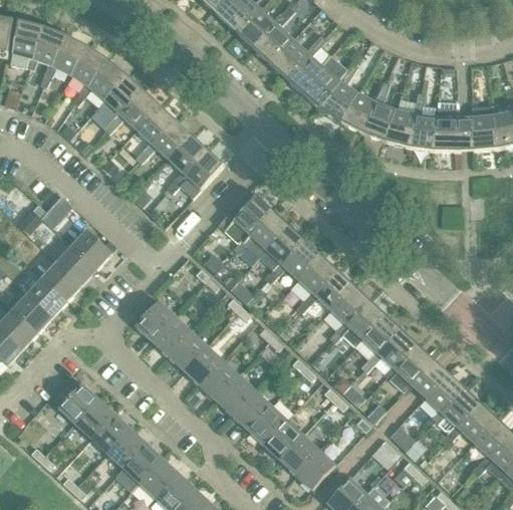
[(214,12),(225,0),(200,0),(214,12)]
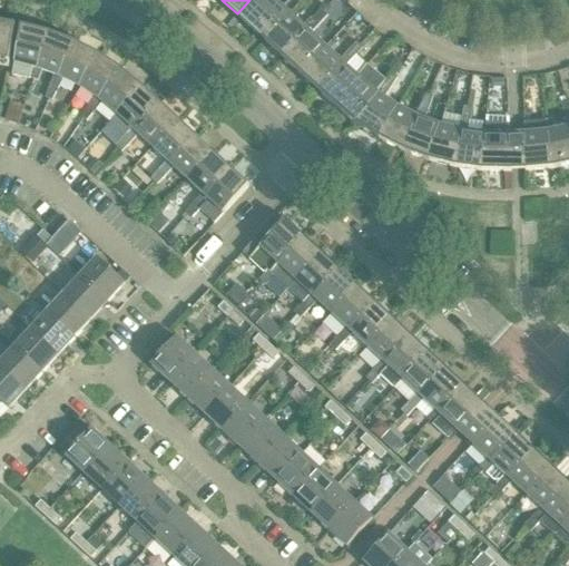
[(263,38),(288,10),(283,6),(276,0),(249,0),(237,13),(256,32),(263,38)]
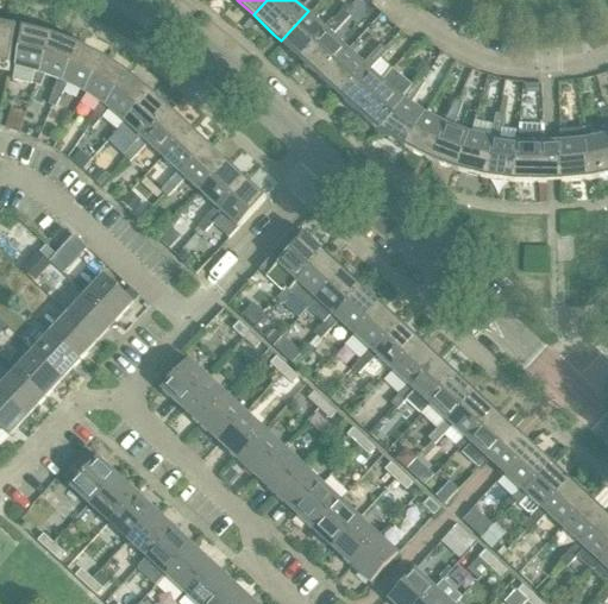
[(339,23),(349,13),(342,7),(333,17),(339,23)]
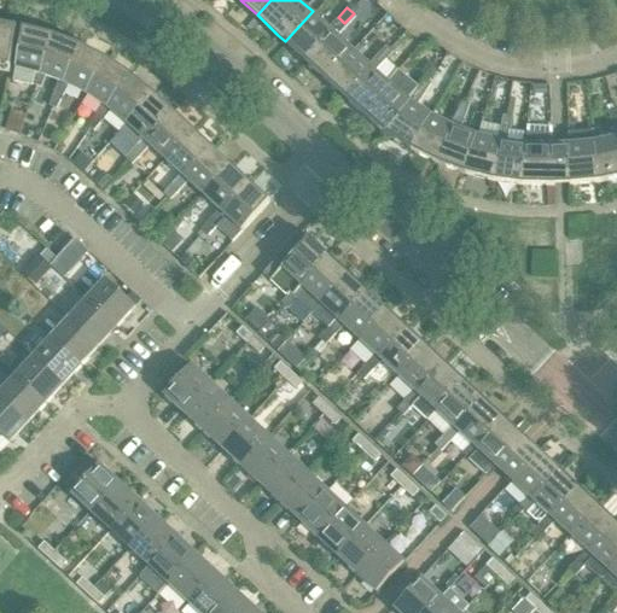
[(306,59),(333,30),(329,27),(313,11),(285,41),(306,59)]
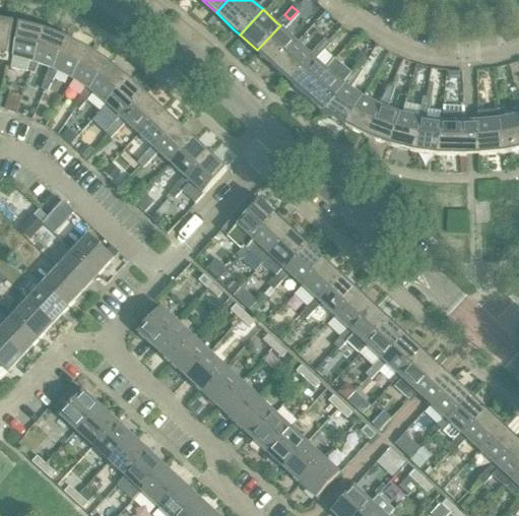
[(272,65),(296,41),(282,27),(289,19),(284,14),(276,22),(280,25),(257,50),(272,65)]
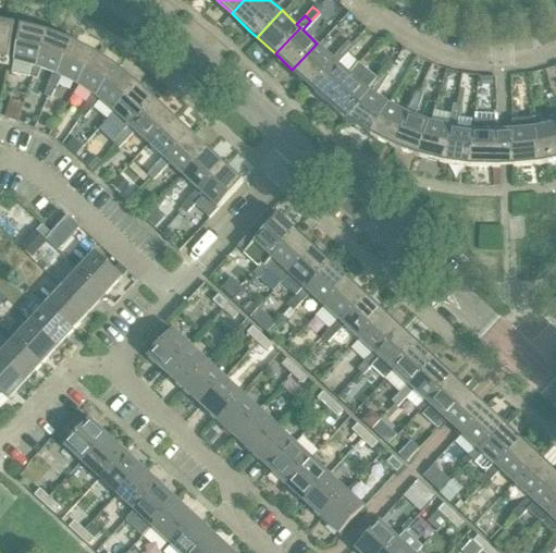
[(0,56),(8,58),(14,22),(0,19),(0,56)]
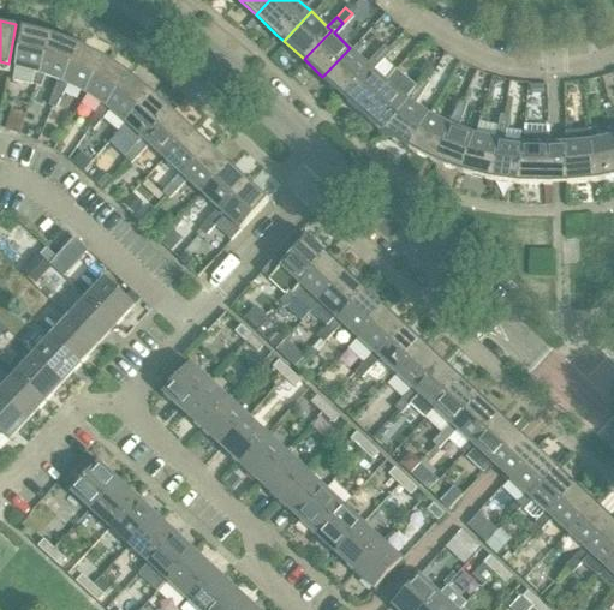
[(40,72),(52,33),(46,31),(34,28),(22,25),(12,78),(13,79),(15,77),(30,81),(30,82),(40,84),(43,73),(40,72)]
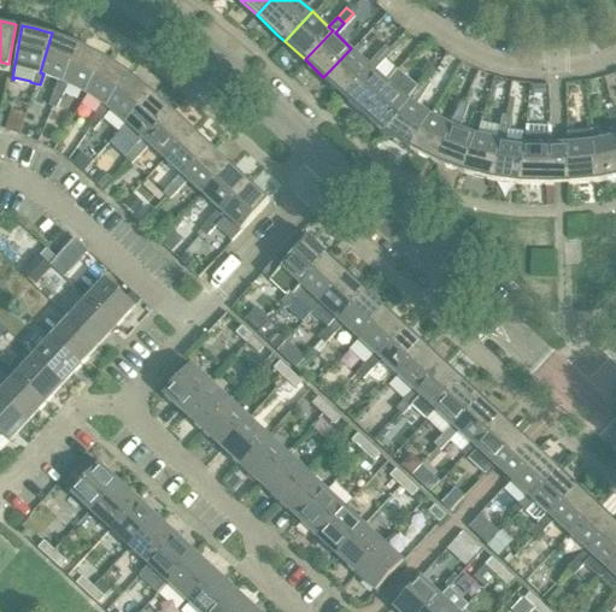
[(63,80),(80,43),(69,39),(57,35),(52,33),(40,72),(44,74),(57,77),(52,89),(62,94),(68,82),(63,80)]
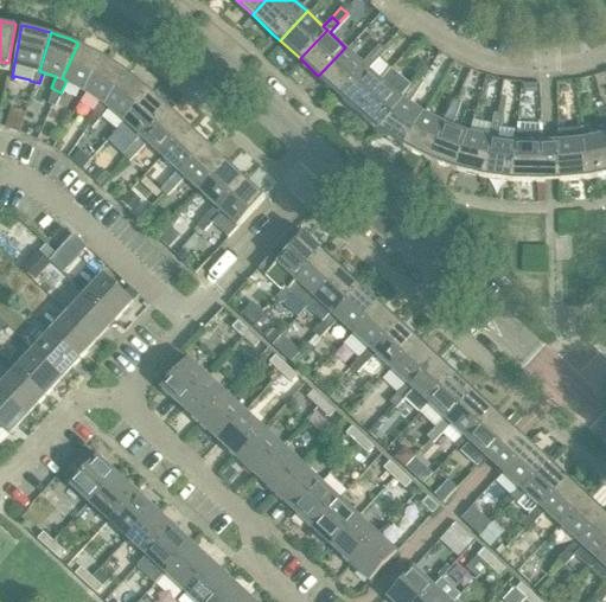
[(376,58),(386,47),(378,42),(369,51),(376,58)]
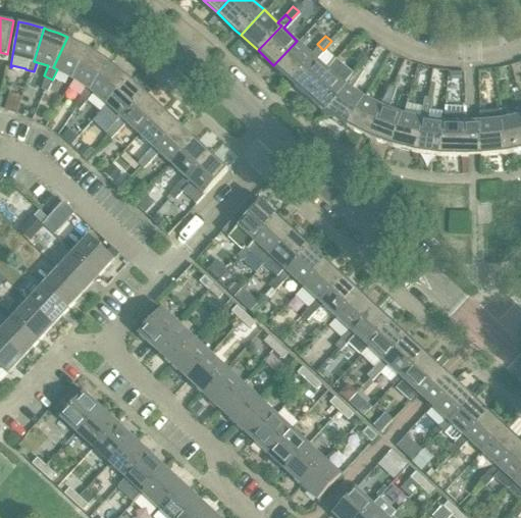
[(71,78),(90,48),(81,43),(67,37),(53,67),(57,69),(71,78)]
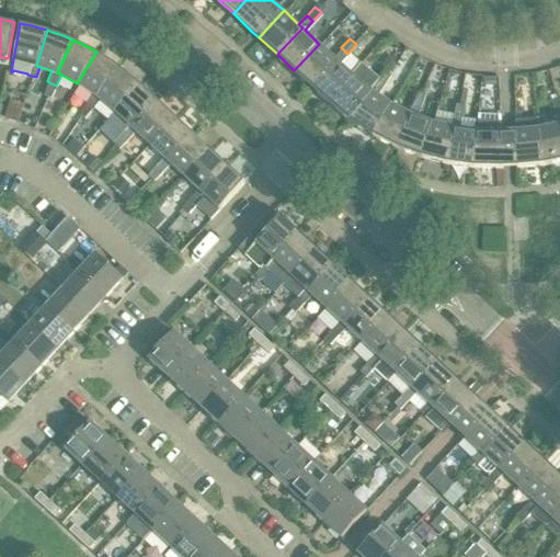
[(338,60),(333,56),(319,44),(294,70),(311,87),(338,60)]
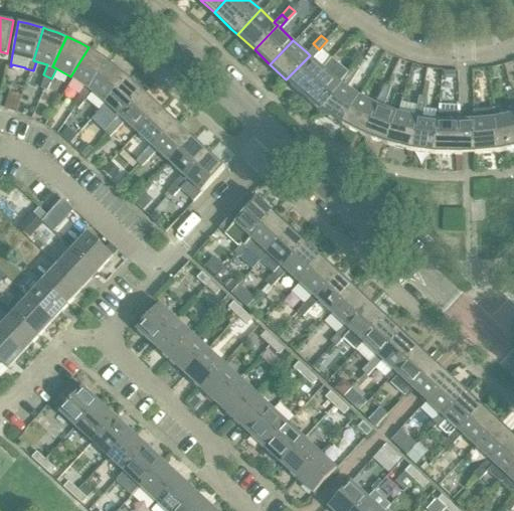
[(303,96),(325,69),(312,57),(319,49),(313,43),(306,51),(310,55),(286,79),(303,96)]
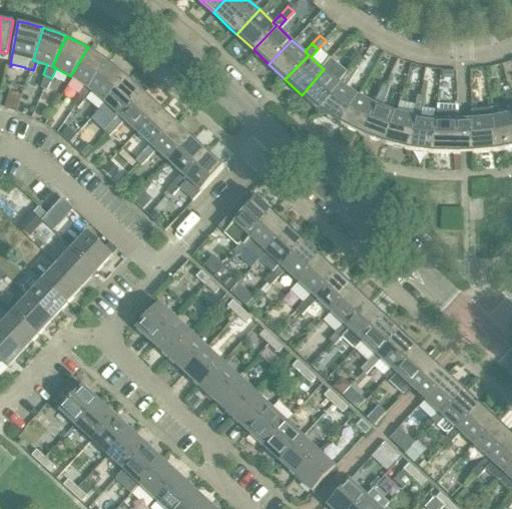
[(88,87),(108,60),(104,57),(92,49),(88,47),(70,76),(83,84),(77,93),(84,98),(91,89),(88,87)]
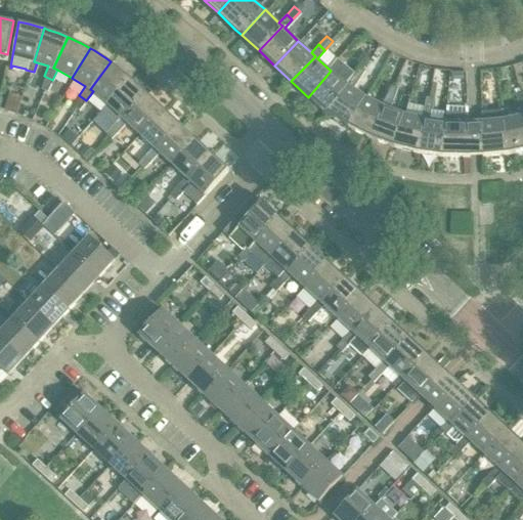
[(106,102),(128,76),(119,68),(111,61),(90,89),(93,91),(106,102)]
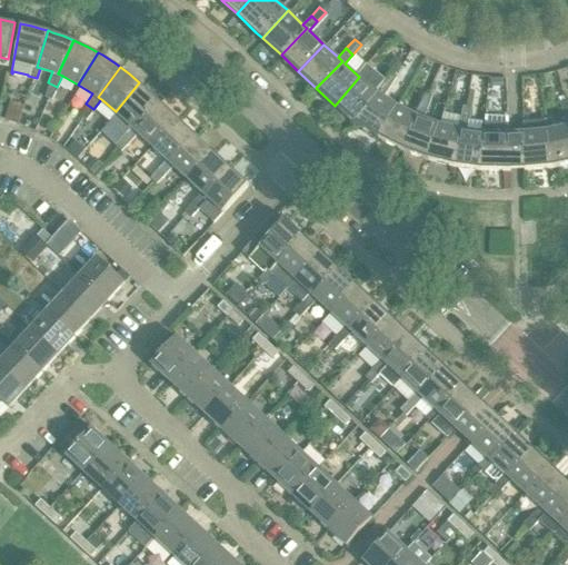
[(356,121),(378,92),(374,89),(380,80),(388,86),(396,75),(389,70),(384,77),(372,67),(362,79),(359,77),(335,106),(342,112),(351,119),(356,121)]
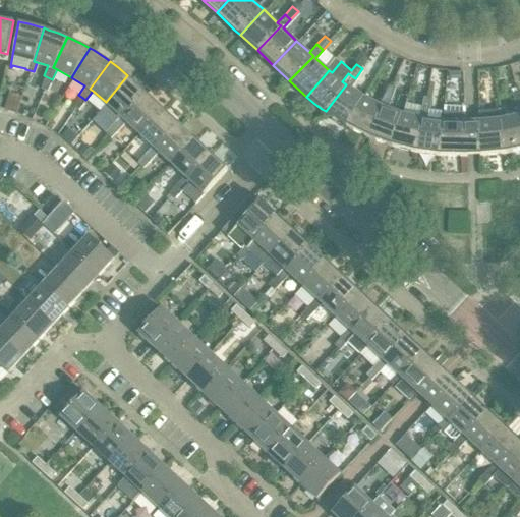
[(345,124),(362,96),(350,87),(355,78),(348,73),(342,81),(346,84),(326,111),(333,117),(341,122),(345,124)]
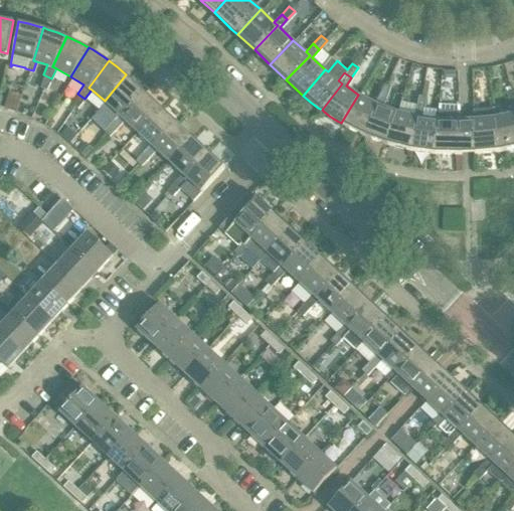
[(46,89),(51,78),(43,74),(39,86),(46,89)]
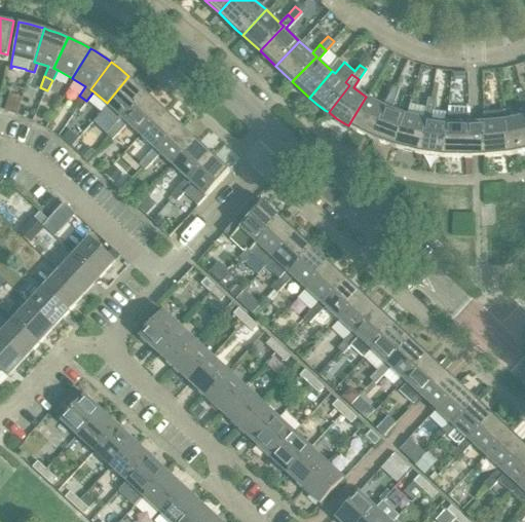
[(123,118),(147,92),(128,76),(107,103),(103,108),(116,120),(113,123),(119,129),(126,121),(123,118)]
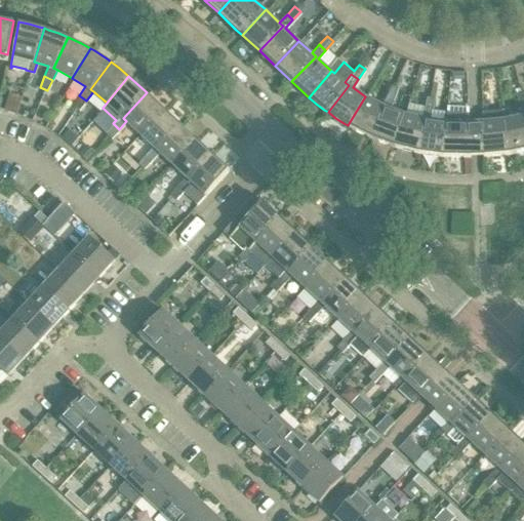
[(393,98),(398,86),(391,84),(386,94),(393,98)]
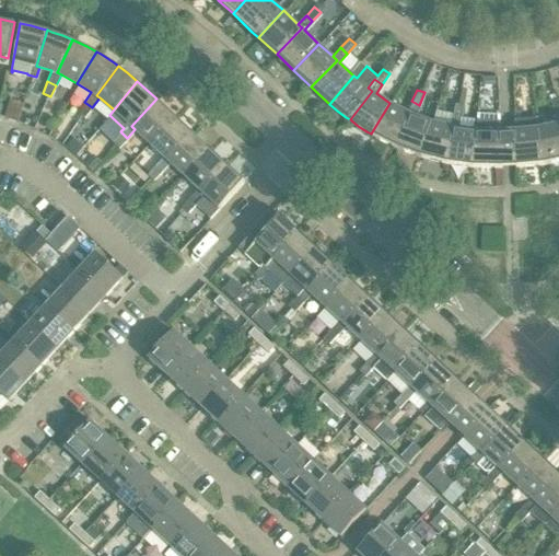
[(149,142),(174,115),(156,99),(131,126),(135,129),(149,142)]
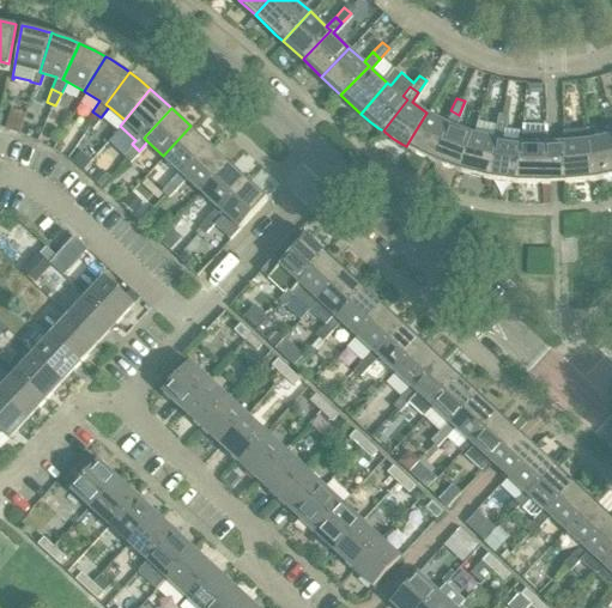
[(460,170),(472,132),(455,126),(459,115),(450,110),(444,121),(450,123),(434,160),(438,163),(449,166),(460,170)]
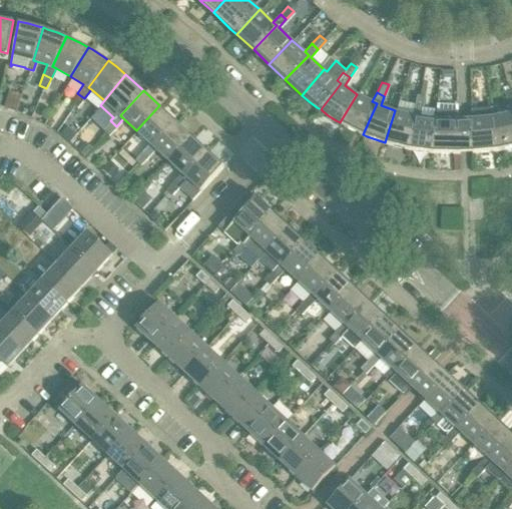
[(77,106),(84,98),(77,93),(71,102),(77,106)]
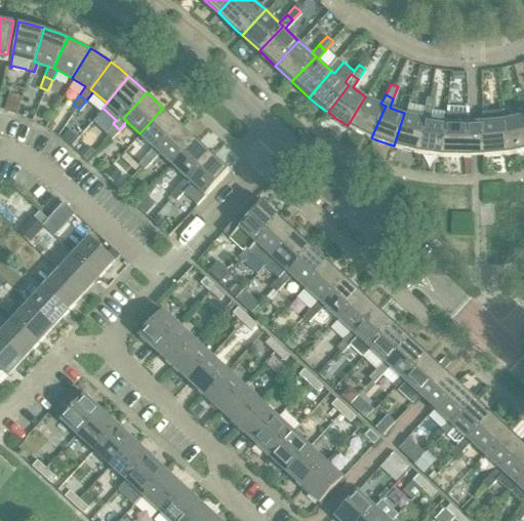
[(432,109),(433,96),(427,95),(424,108),(432,109)]
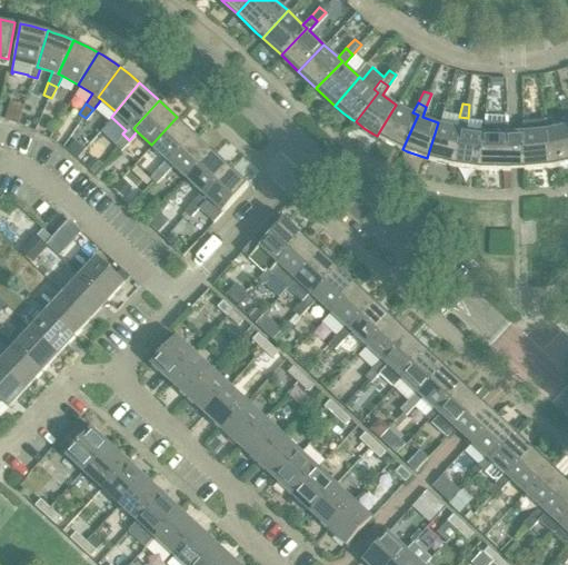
[(402,149),(418,115),(412,112),(396,105),(377,136),(387,141),(397,147),(402,149)]
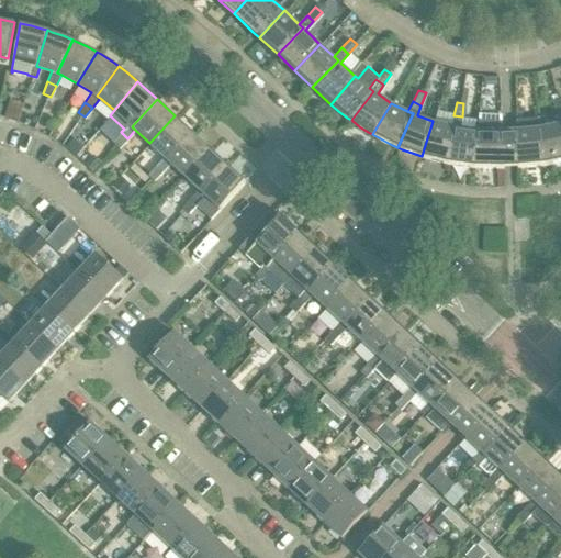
[(517,166),(515,130),(512,130),(501,130),(501,113),(479,111),(478,119),(474,118),(473,129),(478,129),(474,166),(485,167),(491,167),(503,167),(513,166),(517,166)]
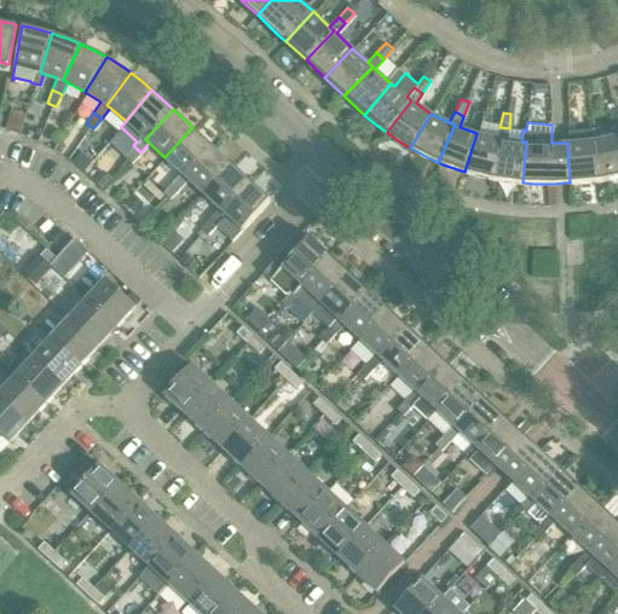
[(184,174),(212,145),(192,127),(165,157),(180,172),(172,181),(179,187),(188,178),(184,174)]
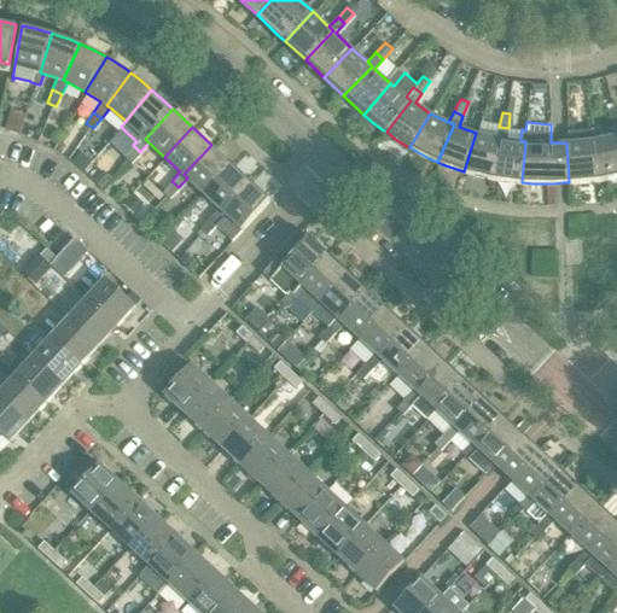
[(522,182),(525,141),(521,141),(507,140),(508,128),(499,127),(495,138),(501,139),(493,179),(499,180),(510,181),(522,182)]
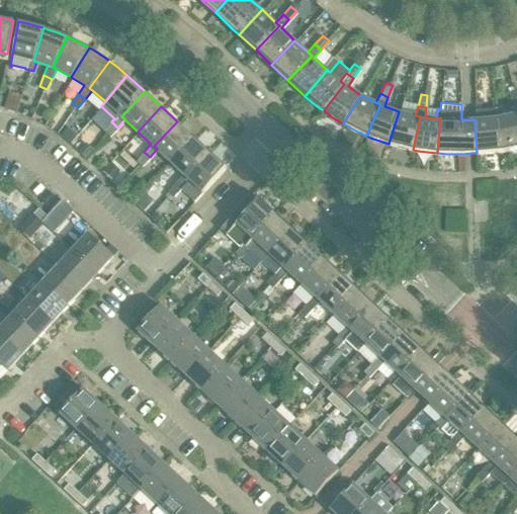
[(502,151),(498,116),(503,115),(501,106),(492,107),(475,109),(475,119),(477,153),(487,153),(497,151),(502,151)]
